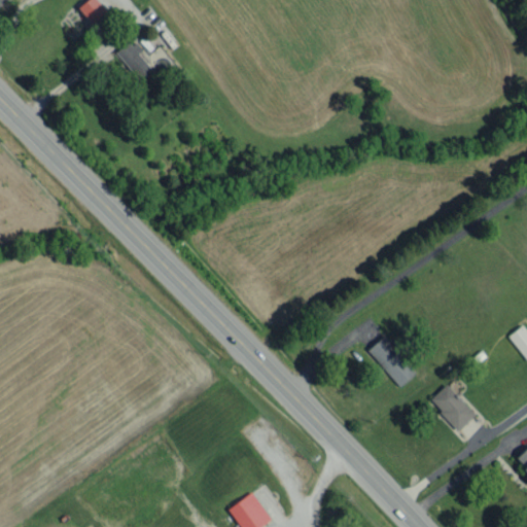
[(105,12),(97,0),(84,0),(77,4),(88,22),(105,12)]
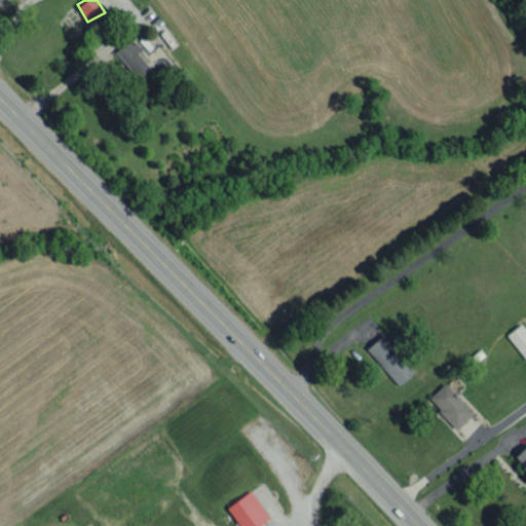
[(139,50),(128,38),(114,50),(140,81),(152,71),(137,51),(139,50)]
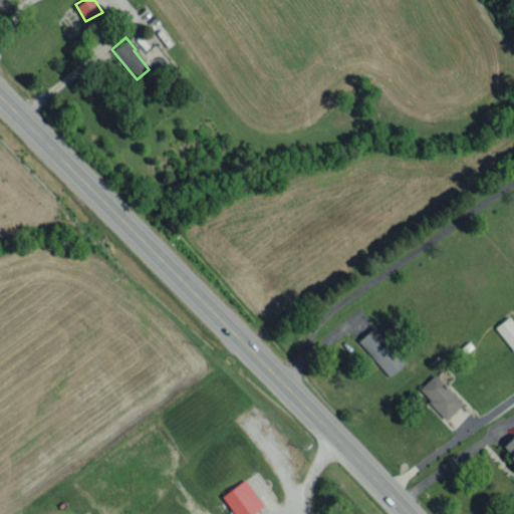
[(494,327),(513,351),(513,323),(508,316),(494,327)]
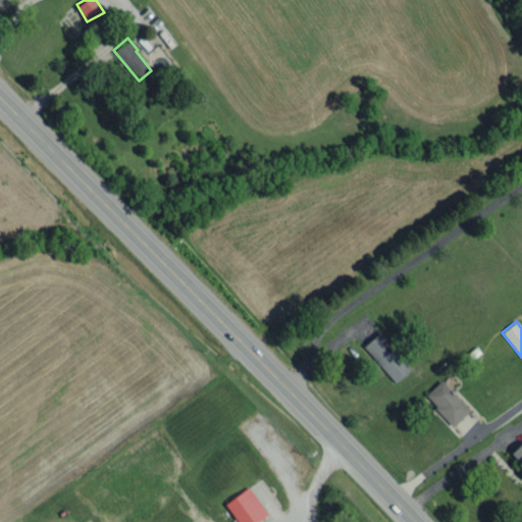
[(411,367),(378,332),(363,347),(396,381),(411,367)]
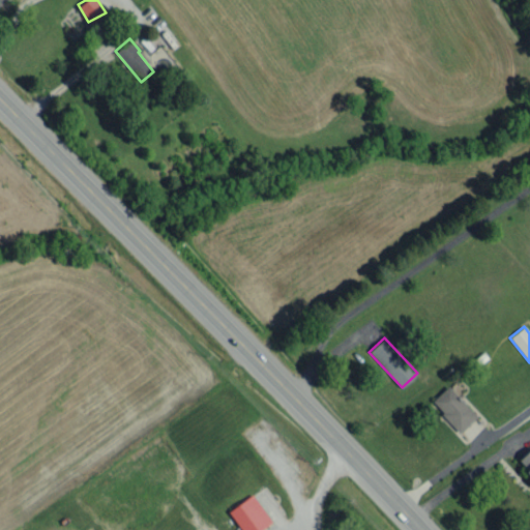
[(431,402),(459,432),(476,415),(447,385),(431,402)]
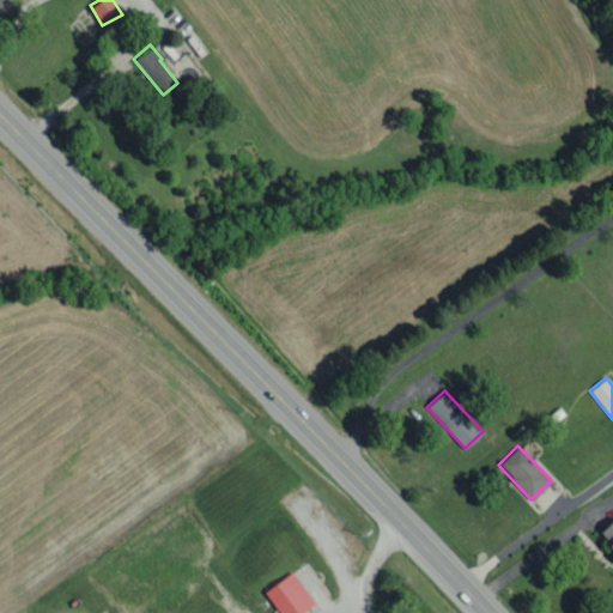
[(612,517),(596,534),(612,551),(612,517)]
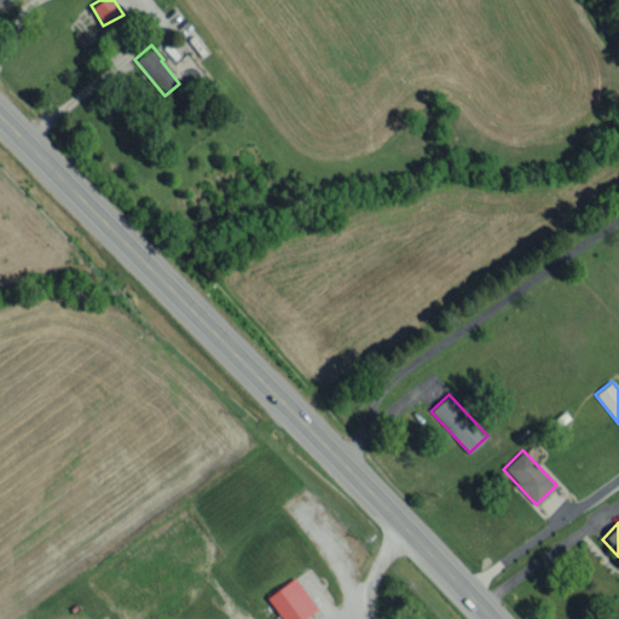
[(282,618),(304,618),(317,609),(294,577),(266,596),(282,618)]
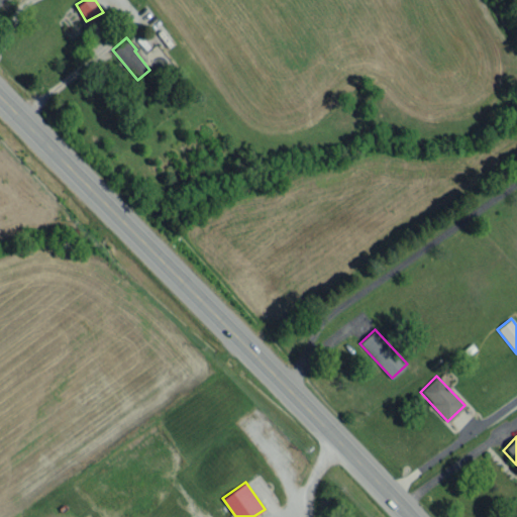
All buildings are outlined.
